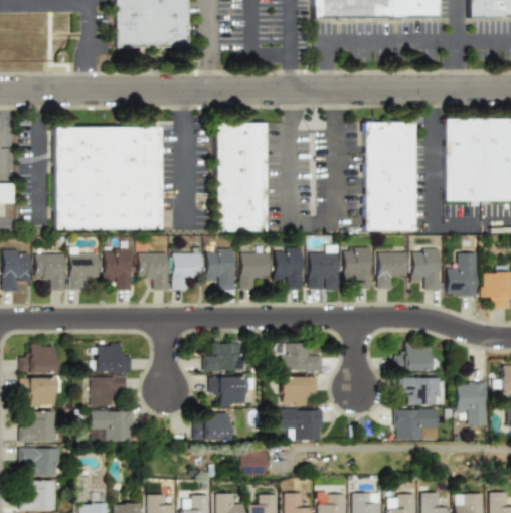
[(116,0),(187,0),(187,48),(116,47),(116,0)]
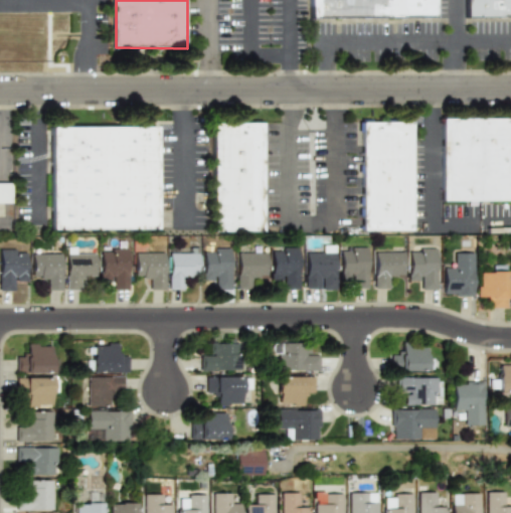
[(316,0),(442,0),(443,20),(316,20),(316,0)]
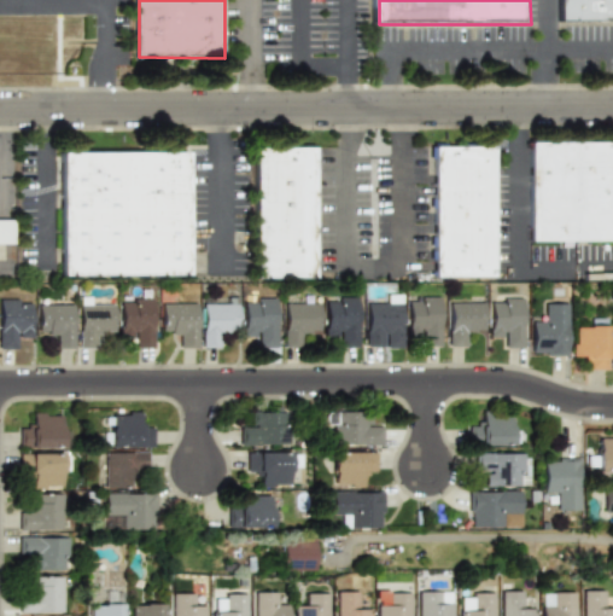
[(612,25),(566,25),(565,0),(612,0),(612,25)]
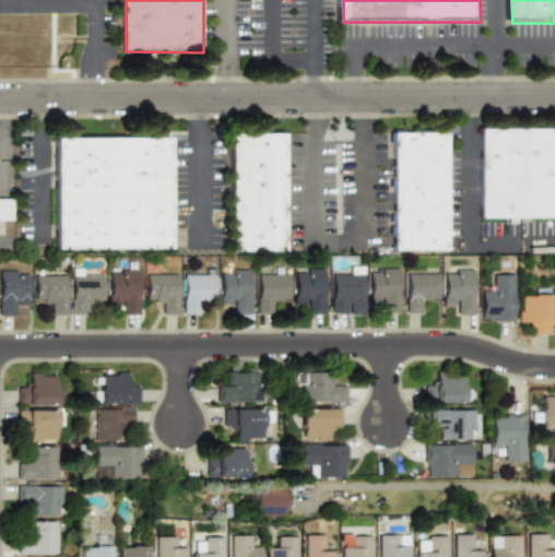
[(485,128),(554,128),(554,217),(484,217),(485,128)]
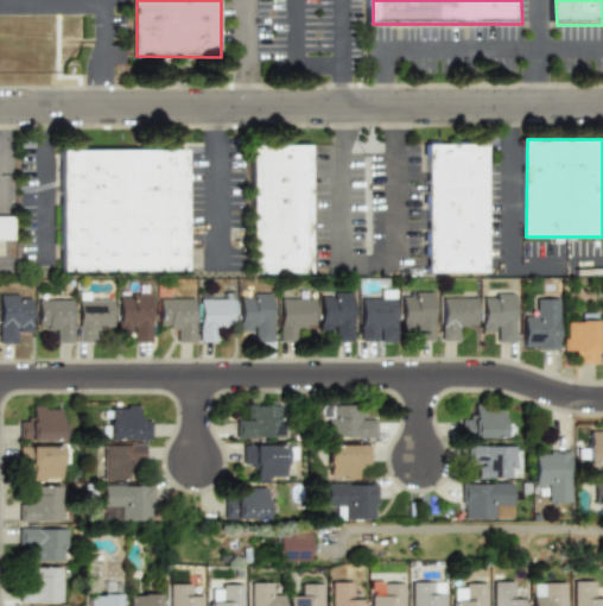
[(432,144),(493,144),(492,273),(431,273),(432,144)]
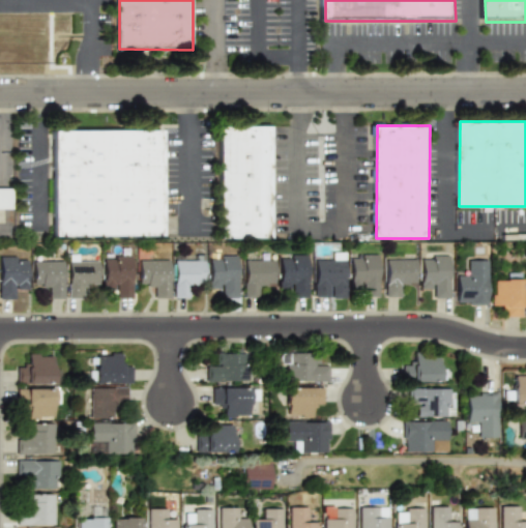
[(223,126),(276,126),(275,238),(222,237),(223,126)]
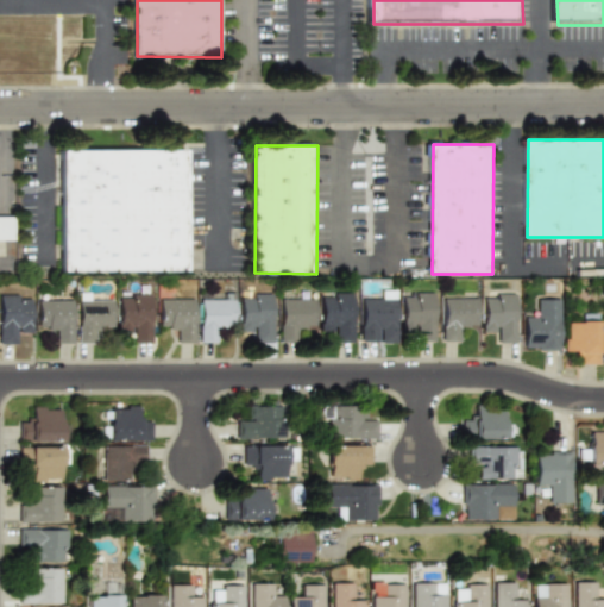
[(62,148),(189,149),(188,269),(61,269),(62,148)]
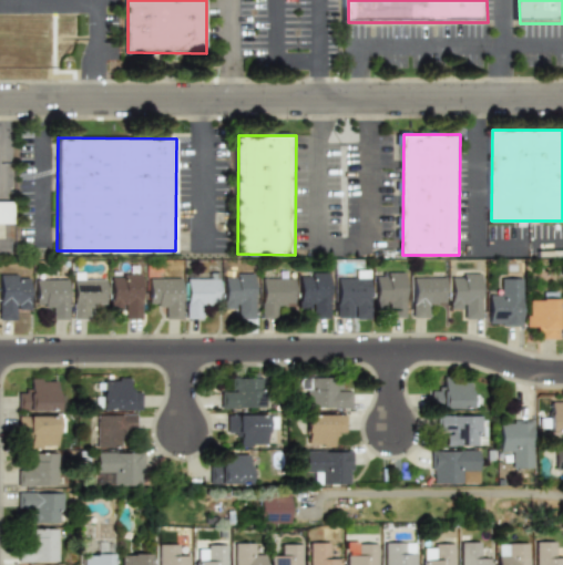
[(0,225),(14,226),(13,204),(0,203),(0,225)]
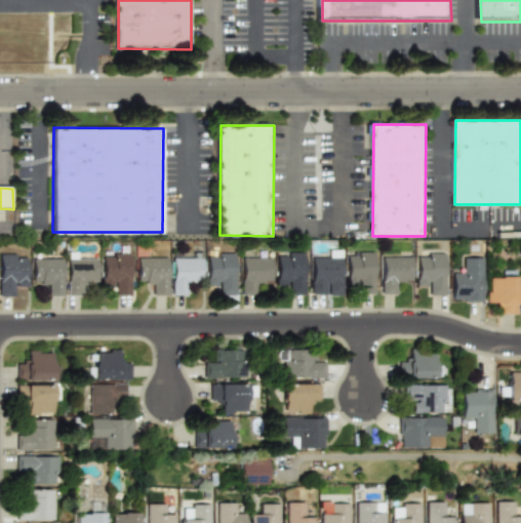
[(345,251),(333,251),(333,260),(313,260),(313,297),(345,297),(345,251)]
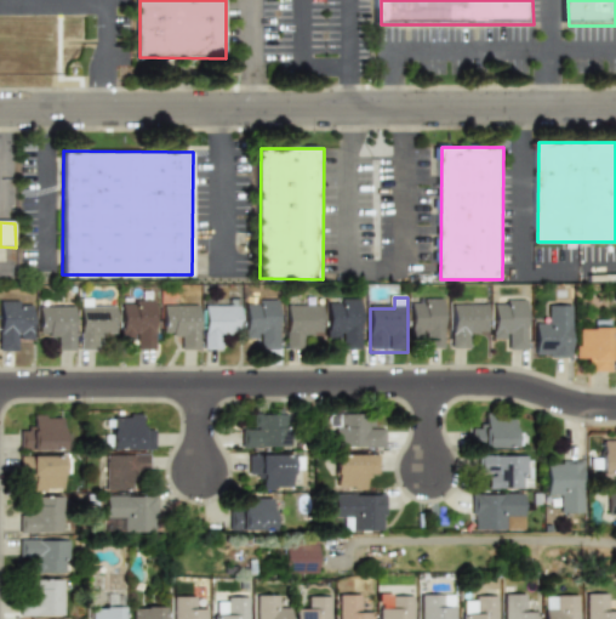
[(243,338),(243,301),(206,301),(206,351),(231,351),(231,338),(243,338)]
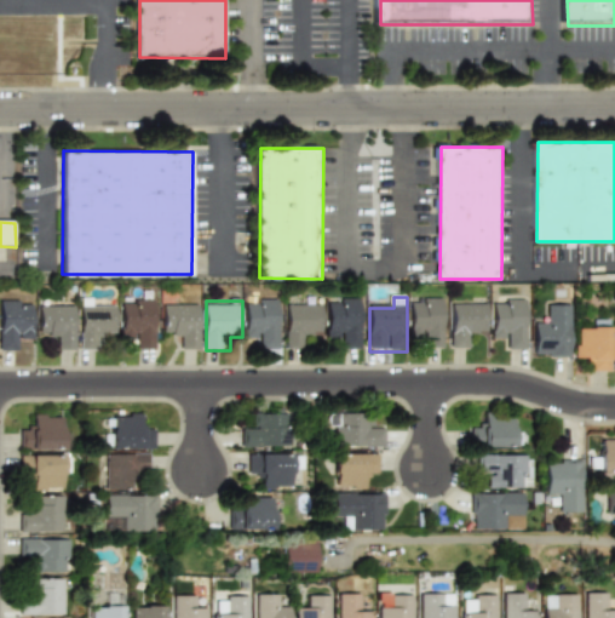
[(247,338),(260,338),(260,350),(281,350),(281,301),(247,301),(247,338)]
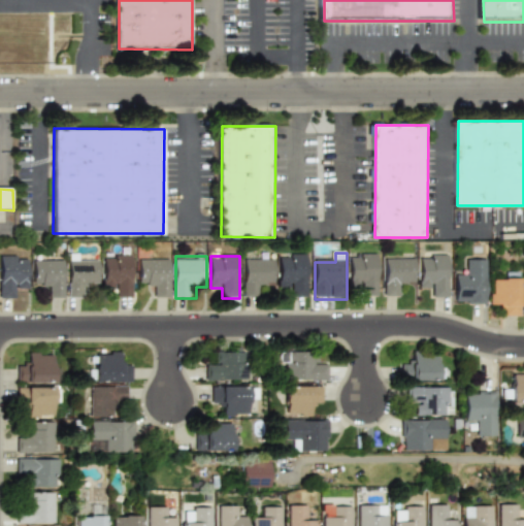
[(281,288),(292,288),(292,298),(309,298),(309,256),(281,256),(281,288)]
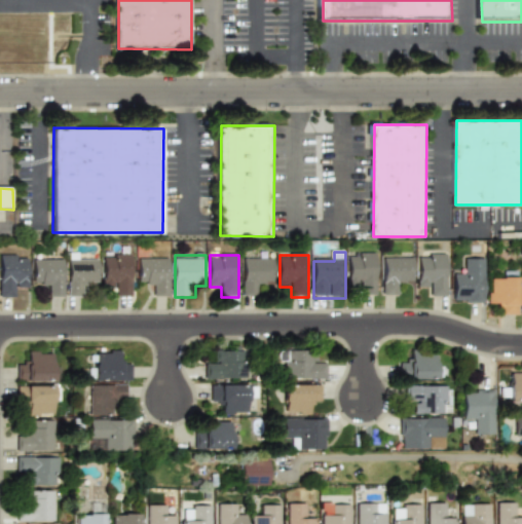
[(378,255),(349,255),(349,287),(359,287),(359,297),(378,297),(378,255)]
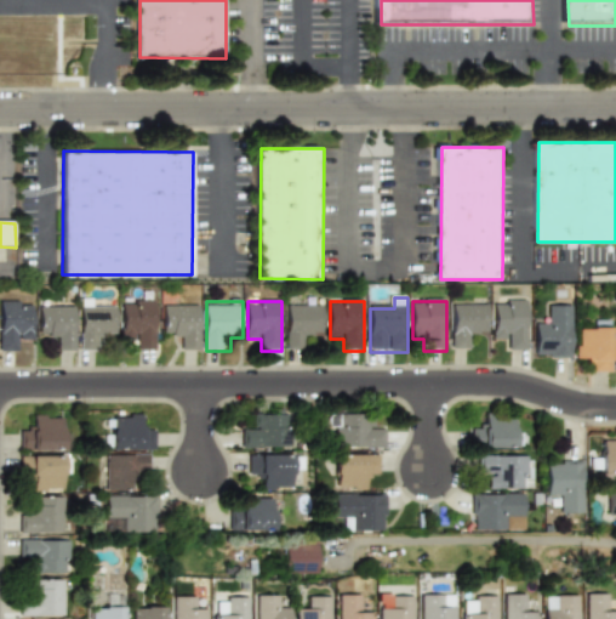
[(36,302),(1,302),(1,353),(24,353),(24,340),(36,340),(36,302)]
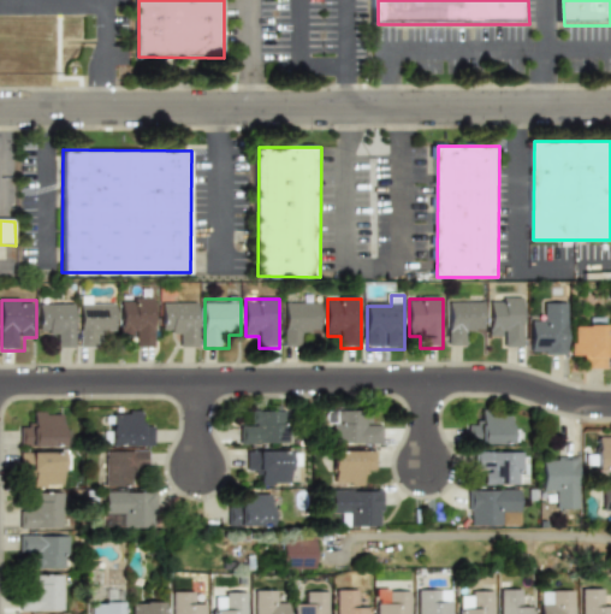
[(156,349),(156,300),(124,300),(124,336),(136,336),(136,349),(156,349)]
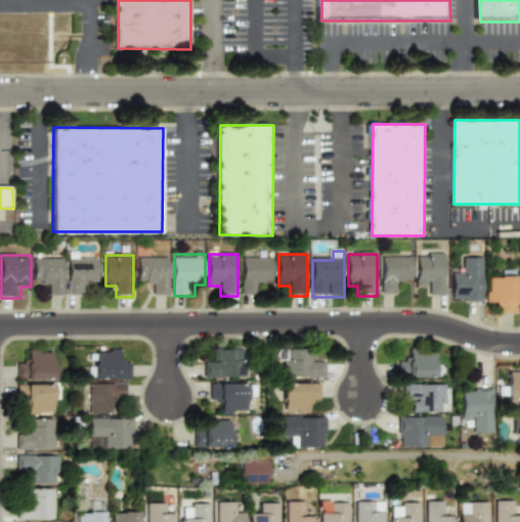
[(446,297),(432,297),(431,283),(429,283),(429,287),(419,287),(419,258),(430,258),(430,255),(446,255),(446,297)]
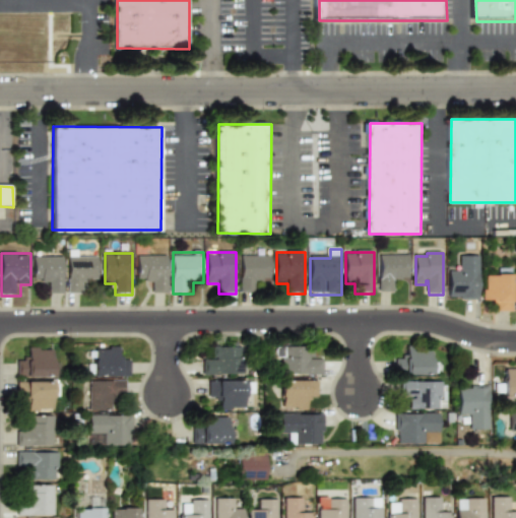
[(65,257),(35,257),(35,283),(46,283),(46,295),(65,295),(65,257)]
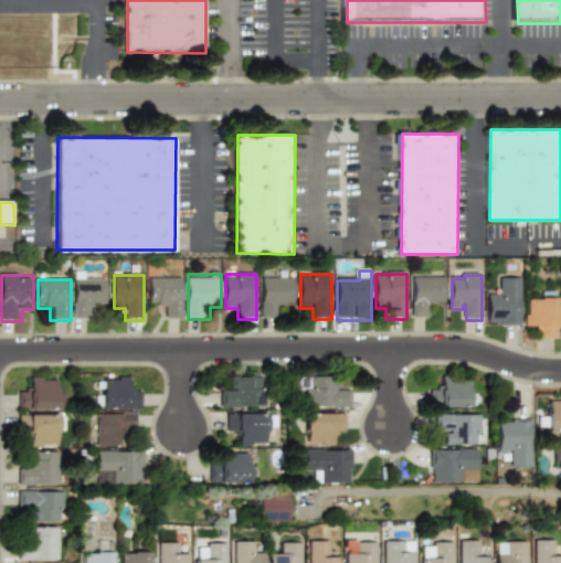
[(76,320),(97,320),(97,307),(107,307),(107,279),(76,279),(76,320)]
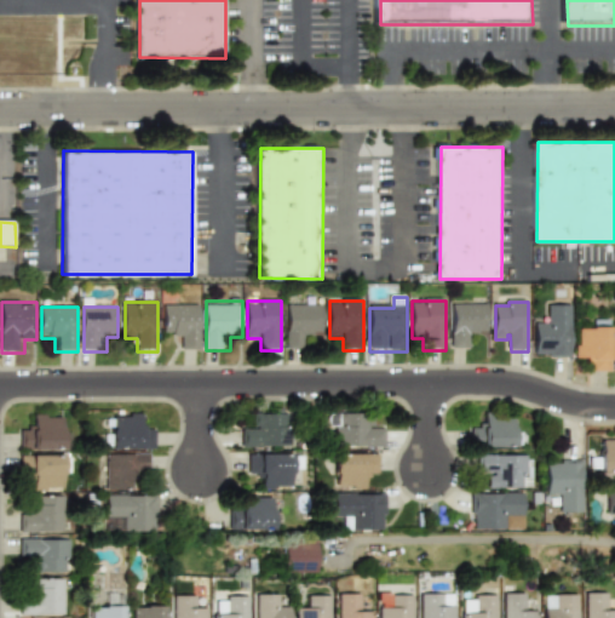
[(166,338),(179,338),(179,352),(201,352),(201,307),(166,307),(166,338)]
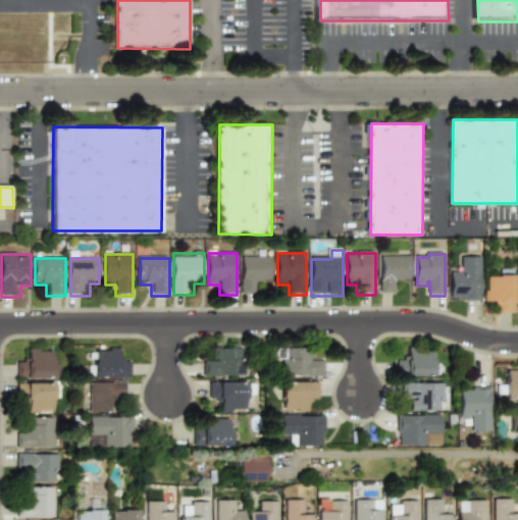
[(242,258),(242,295),(263,295),(263,283),(272,283),(272,258),(242,258)]
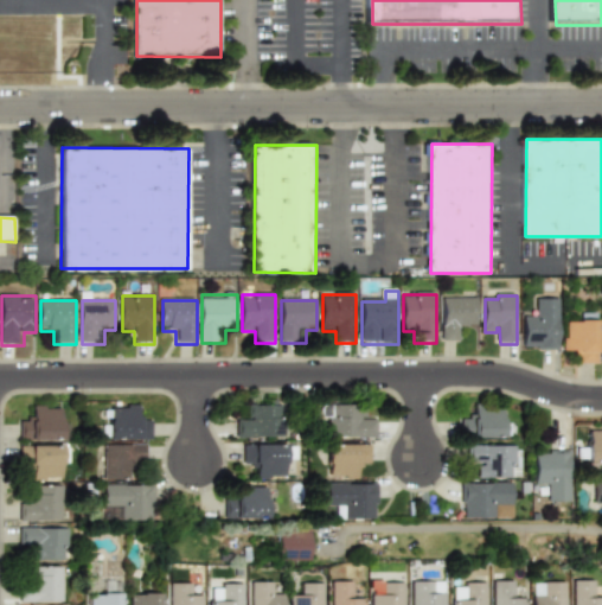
[(460,343),(444,343),(444,300),(479,300),(479,326),(471,326),(471,329),(460,329),(460,343)]
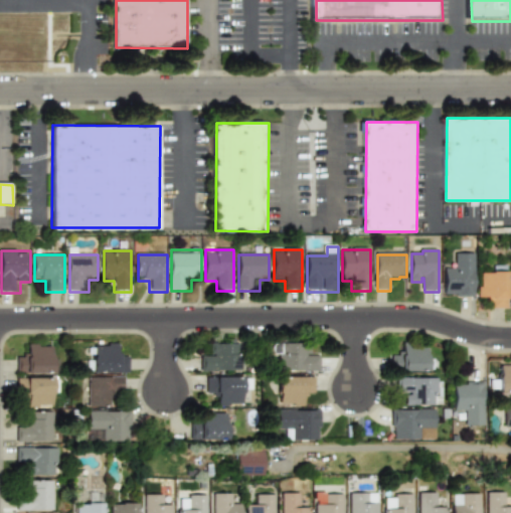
[(459,298),(476,298),(476,255),(457,255),(457,270),(446,270),(446,296),(459,296),(459,298)]
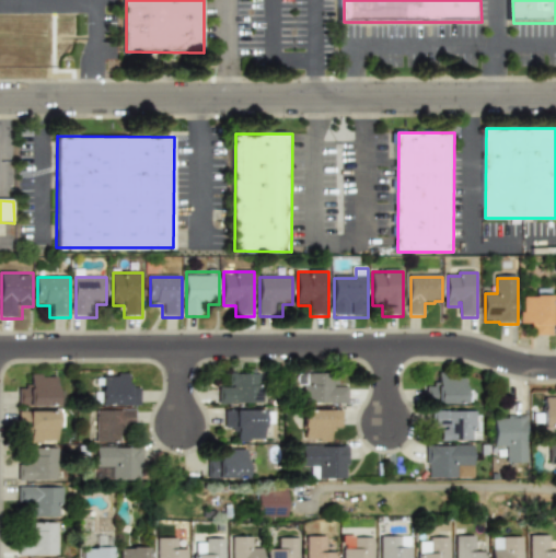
[(553,337),(554,297),(536,297),(536,299),(524,299),(524,313),(521,313),(521,325),(532,325),(532,330),(535,330),(535,336),(553,337)]
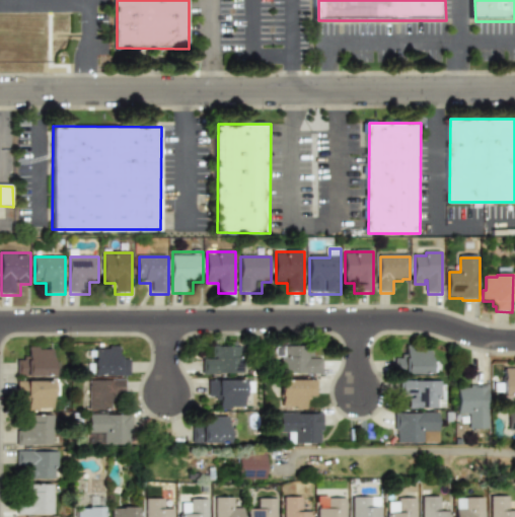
[(398,376),(436,376),(436,347),(409,347),(409,356),(398,356),(398,376)]
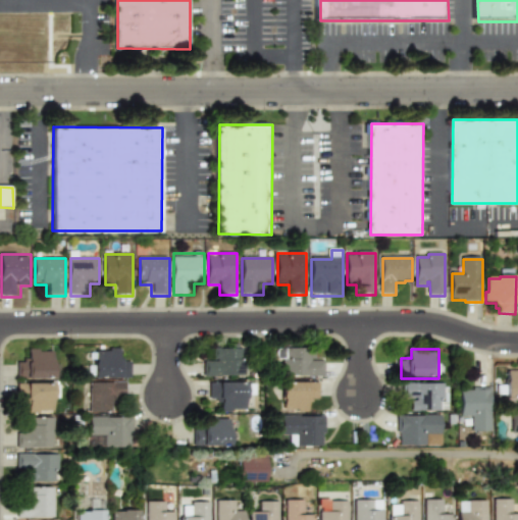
[(132,359),(121,359),(121,350),(92,350),(92,379),(132,379),(132,359)]
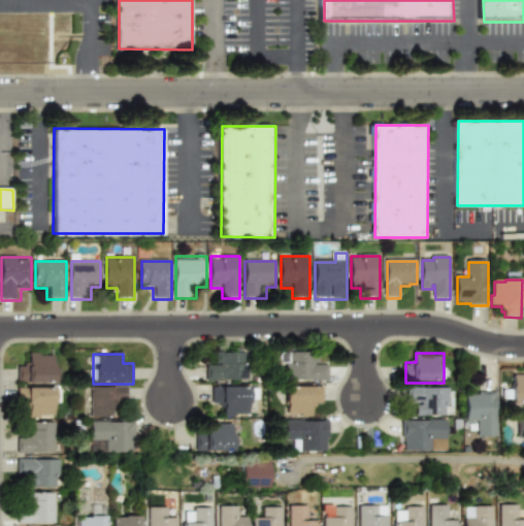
[(250,382),(250,354),(220,354),(220,362),(209,362),(209,382),(250,382)]
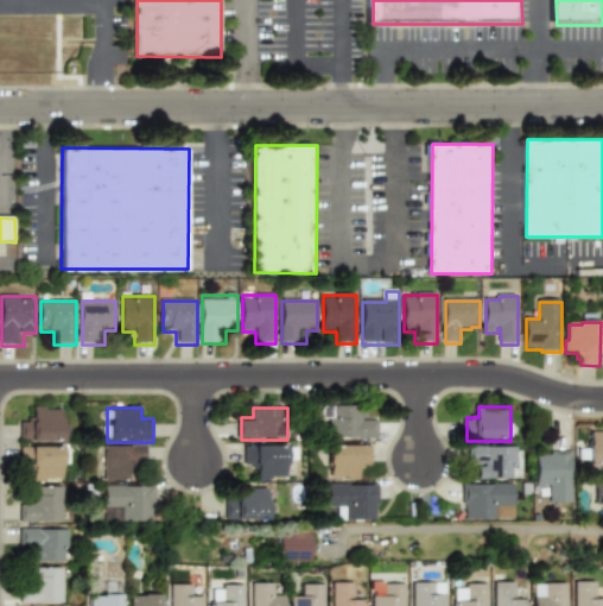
[(368,408),(335,408),(335,440),(379,440),(379,417),(368,417),(368,408)]
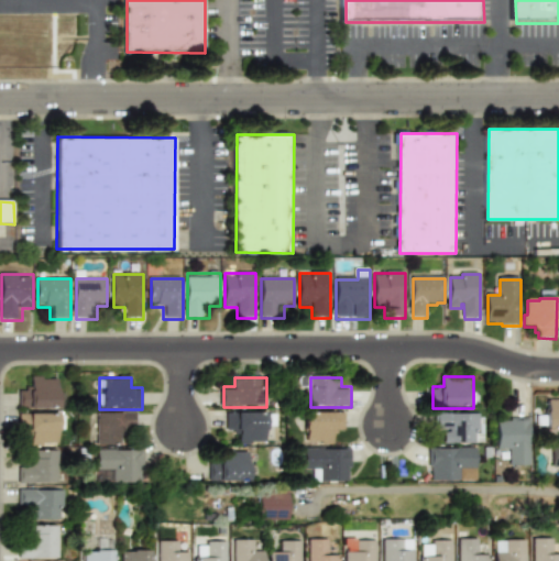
[(22,409),(62,409),(62,378),(33,378),(33,389),(22,389),(22,409)]
